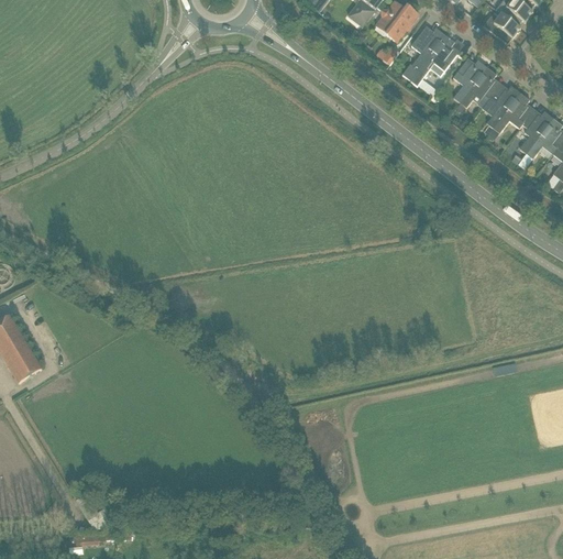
[(360,0),(349,14),(363,25),(375,10),(374,9),(378,4),(378,3),(377,4),(371,0),(360,0)]
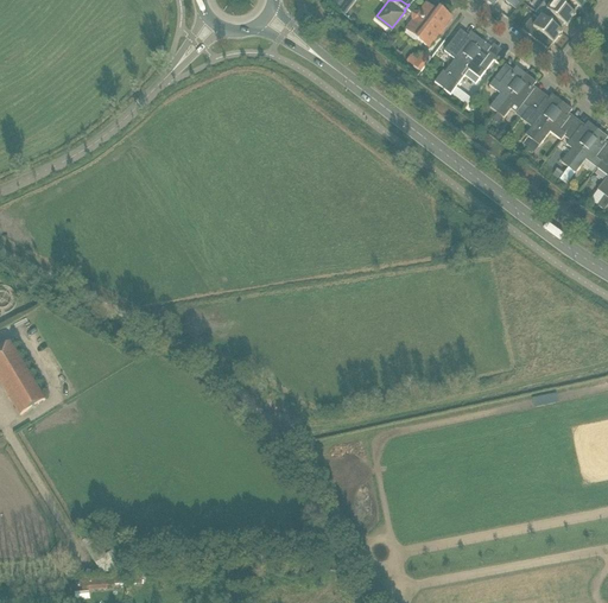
[(413,18),(409,24),(419,32),(417,36),(429,44),(451,14),(441,5),(438,8),(426,0),(420,8),(412,10),(413,18)]
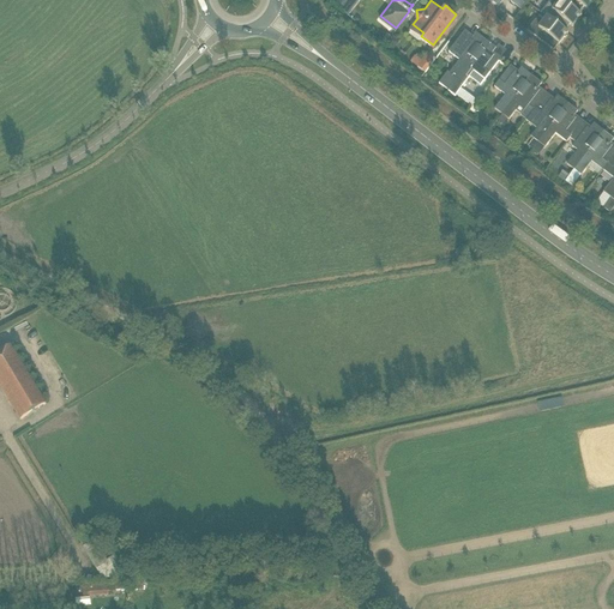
[(582,11),(570,2),(566,0),(558,0),(557,1),(555,0),(547,0),(541,8),(547,13),(557,20),(561,14),(572,23),(582,11)]
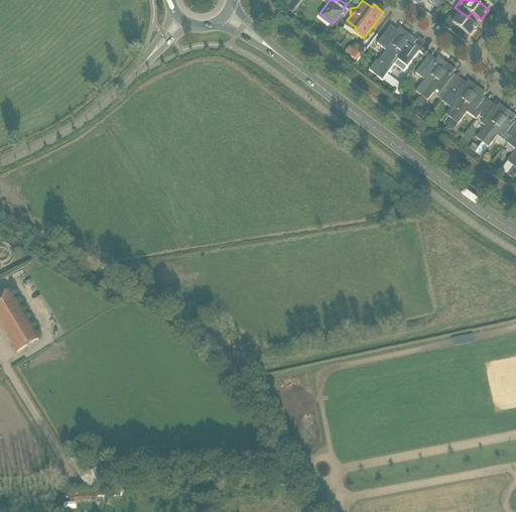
[(477,24),(468,17),(460,11),(456,16),(453,13),(449,14),(443,22),(456,32),(461,26),(470,34),(477,24)]
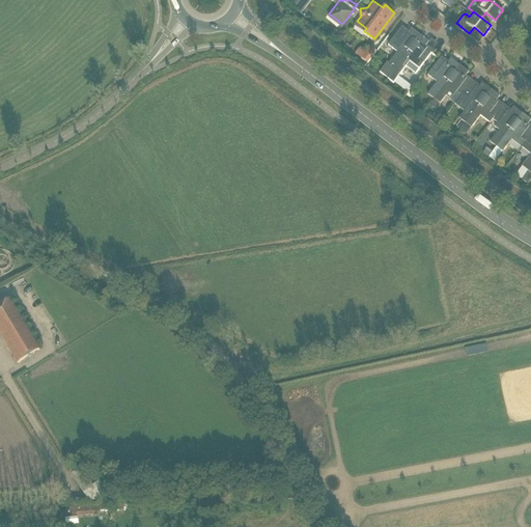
[(387,59),(381,68),(388,74),(394,65),(420,32),(412,25),(408,30),(406,28),(404,30),(399,26),(393,34),(388,42),(397,49),(388,60),(387,59)]
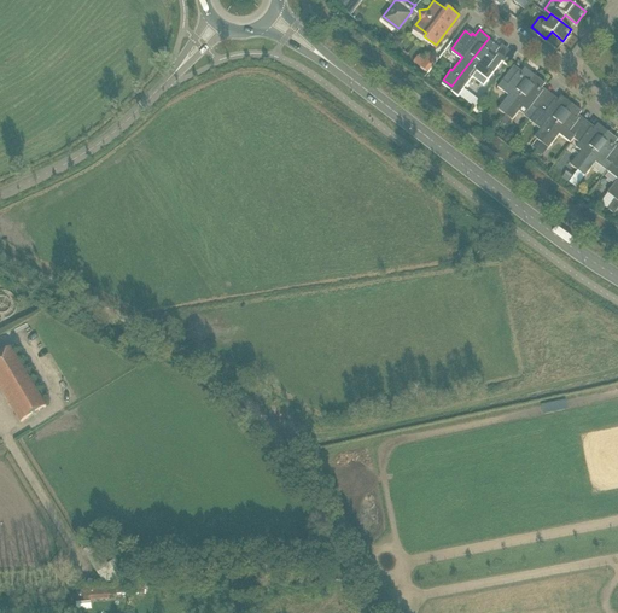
[(459,76),(452,86),(459,92),(472,74),(483,82),(502,58),(496,53),(497,52),(495,51),(500,45),(489,38),(459,76)]
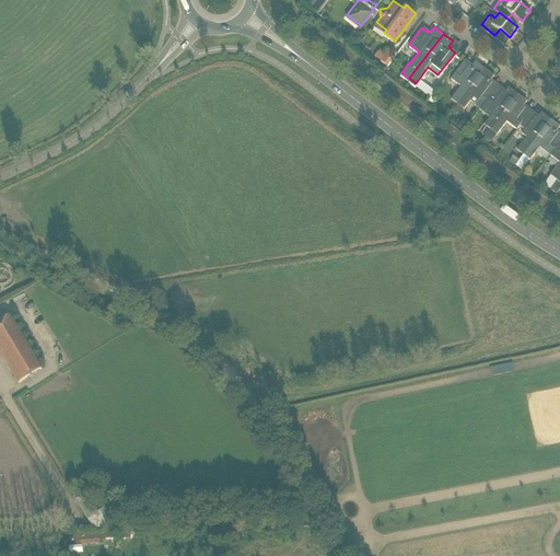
[(389,45),(381,57),(387,62),(397,50),(389,45)]
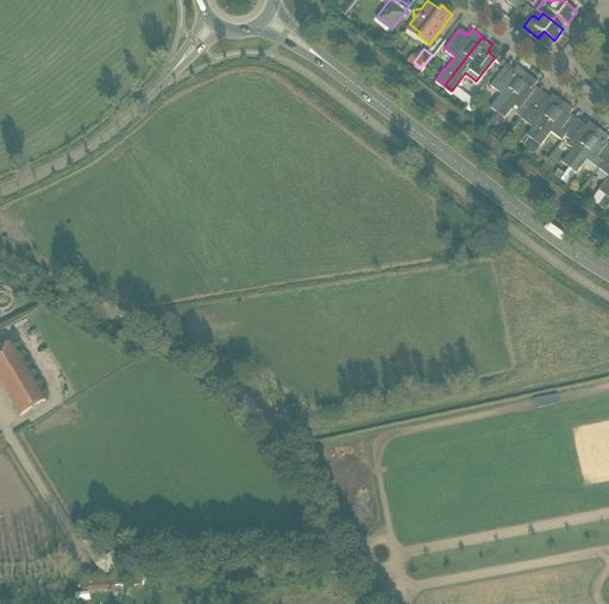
[(497,109),(527,71),(518,63),(513,69),(510,68),(509,69),(503,64),(490,82),(501,90),(490,105),(497,109)]
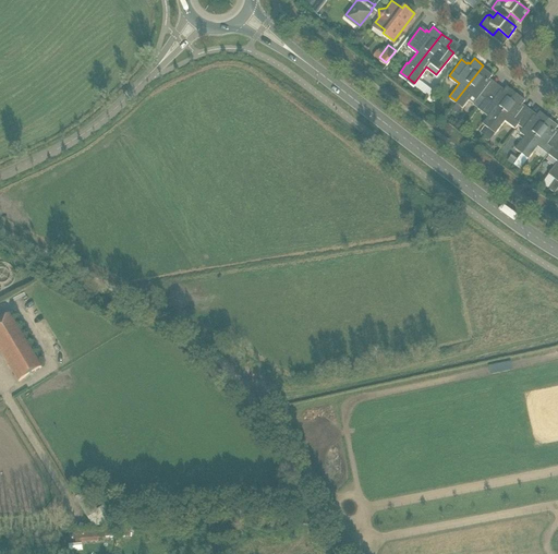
[(485,97),(495,84),(489,81),(490,80),(488,77),(489,76),(493,72),(483,65),(456,100),(457,100),(462,106),(469,98),(472,93),(477,97),(473,101),(473,103),(478,106),(482,101),(485,97)]
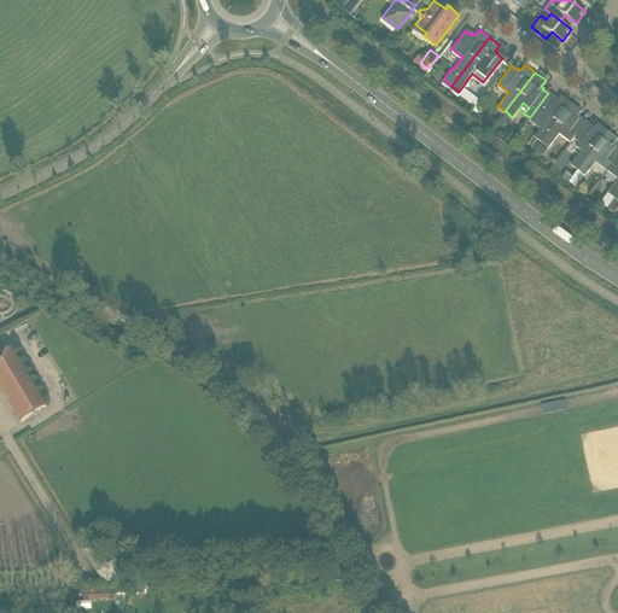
[(541,139),(571,100),(561,93),(557,98),(554,97),(553,98),(548,93),(537,107),(543,111),(540,116),(544,120),(535,134),(541,139)]
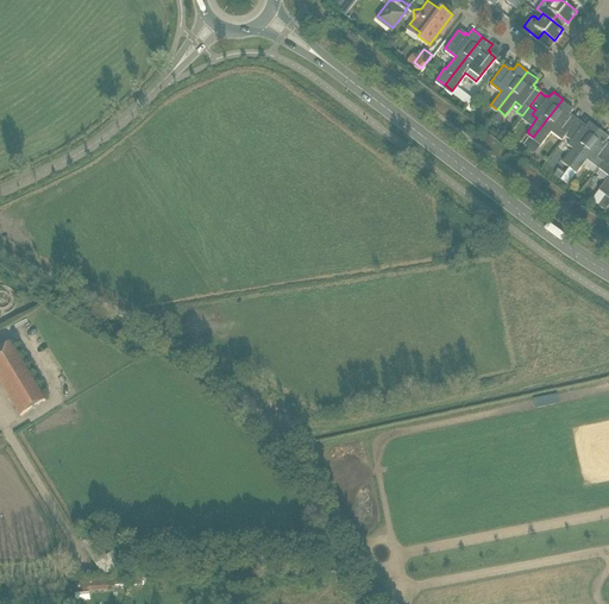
[(573,107),(563,99),(533,137),(540,143),(551,130),(562,138),(565,133),(571,126),(576,120),(570,115),(571,114),(569,112),(573,107)]
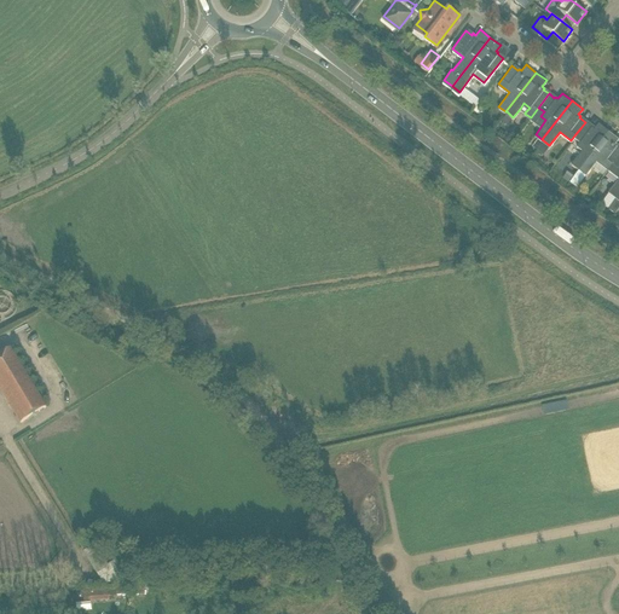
[(579,167),(608,128),(599,121),(594,126),(591,125),(586,132),(580,128),(574,135),(580,139),(577,144),(582,149),(572,162),(579,167)]
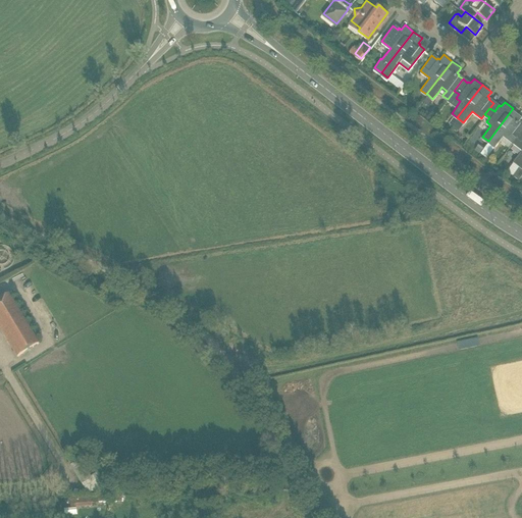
[(512,142),(521,128),(521,124),(519,122),(520,121),(518,119),(521,115),(513,108),(488,141),(493,146),(503,135),(512,142)]
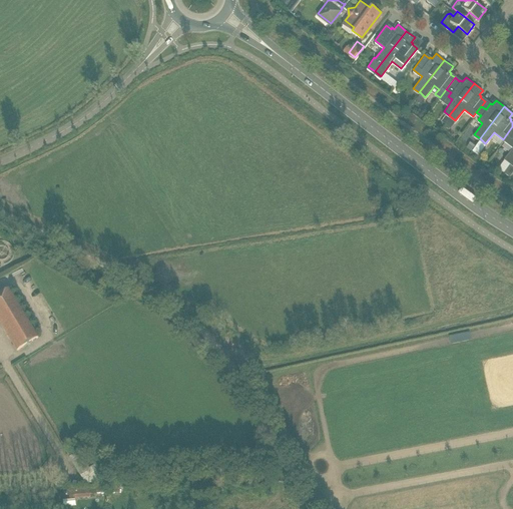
[(510,162),(512,157),(512,126),(503,139),(512,146),(504,157),(510,162)]
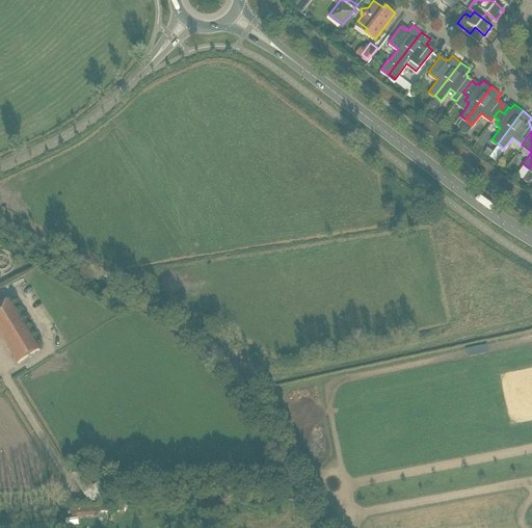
[(484,149),(483,150),(488,154),(489,153),(493,149),(487,144),(484,149)]
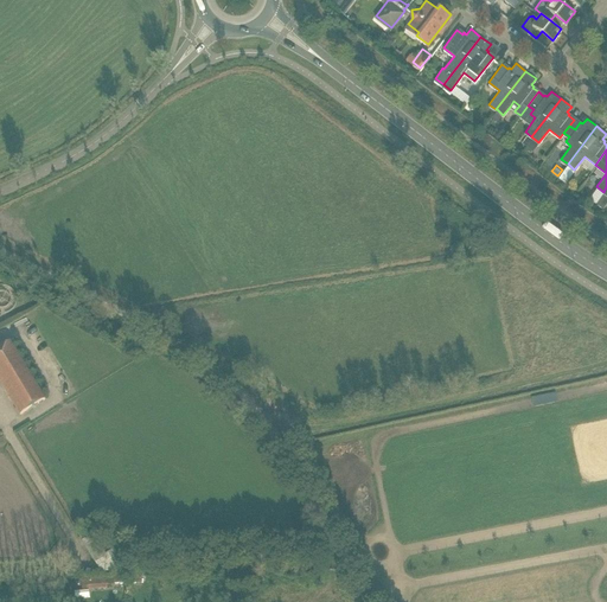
[(606,186),(604,192),(596,200),(604,206),(606,200),(606,186)]
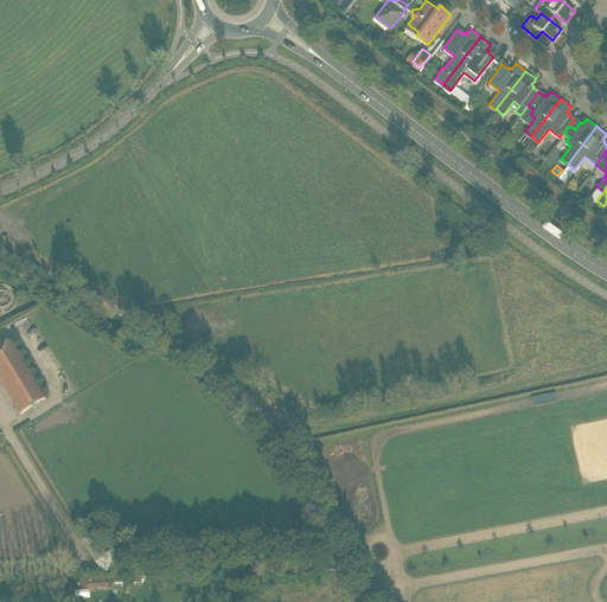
[(45,397),(11,339),(0,345),(0,378),(20,411),(45,397)]
